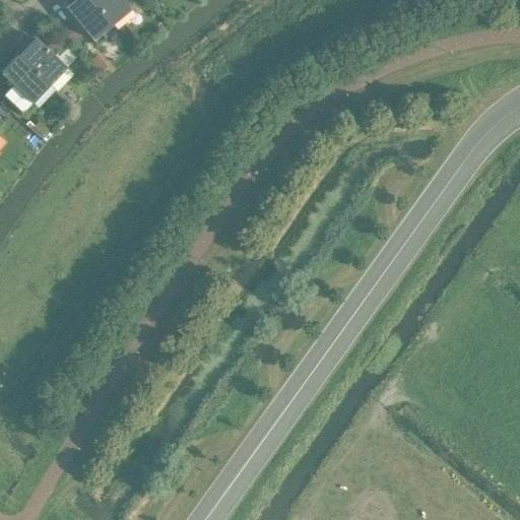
[(113,26),(91,0),(78,0),(67,9),(92,43),(113,26)]
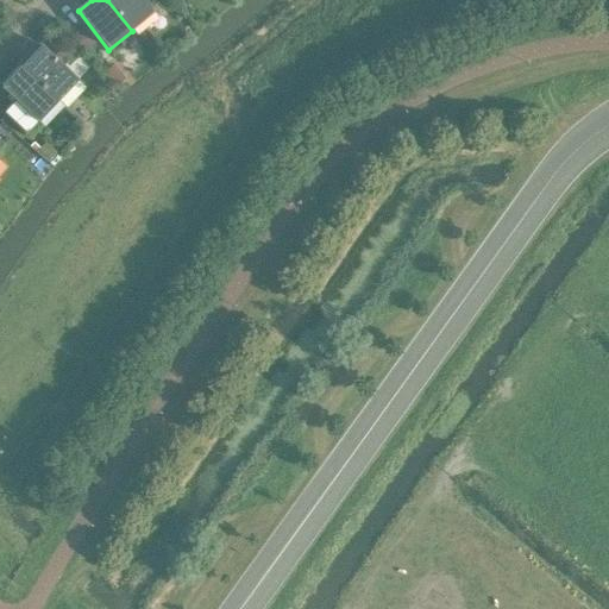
[(107,0),(132,31),(156,13),(145,0),(107,0)]
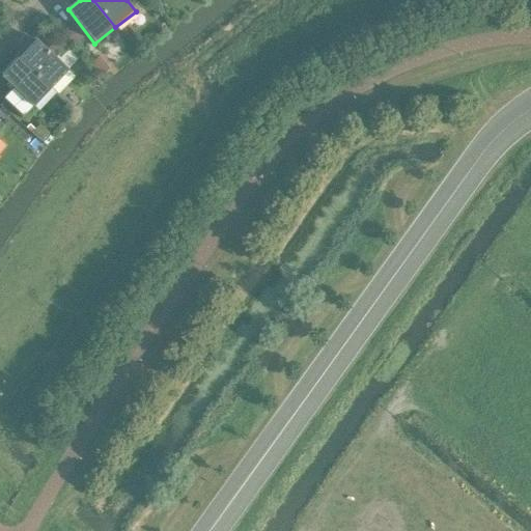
[(73,25),(62,33),(63,34),(64,36),(74,47),(84,38),(81,35),(80,34),(79,33),(79,32),(78,31),(76,30),(76,29),(74,27),(74,26),(73,25)]
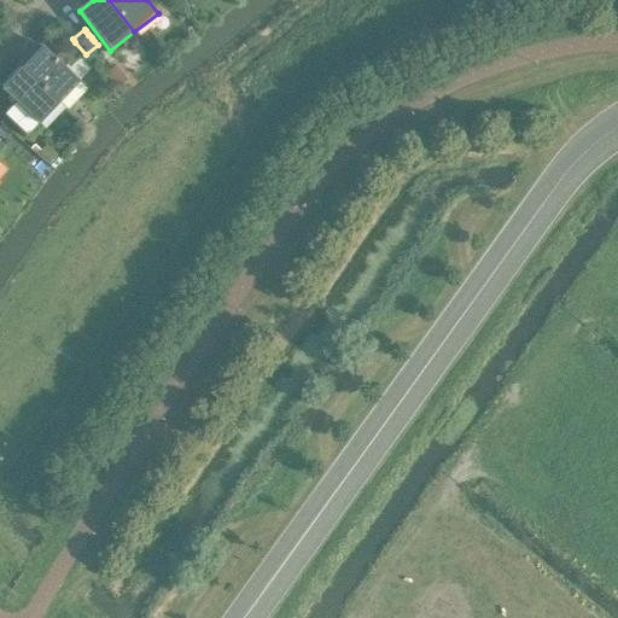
[(71,42),(56,58),(69,70),(81,58),(85,54),(71,42)]
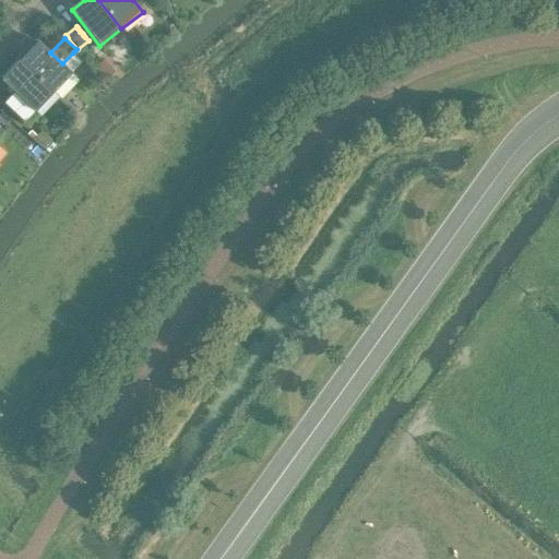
[(20,62),(54,94),(73,73),(72,73),(62,63),(50,52),(39,43),(20,62)]
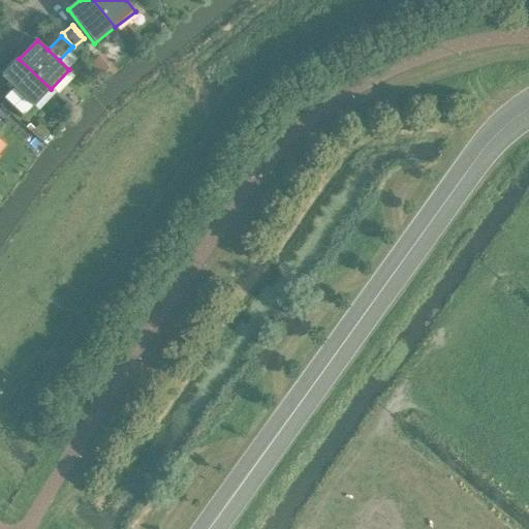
[(51,89),(19,59),(1,78),(13,89),(4,98),(24,118),(51,89)]
